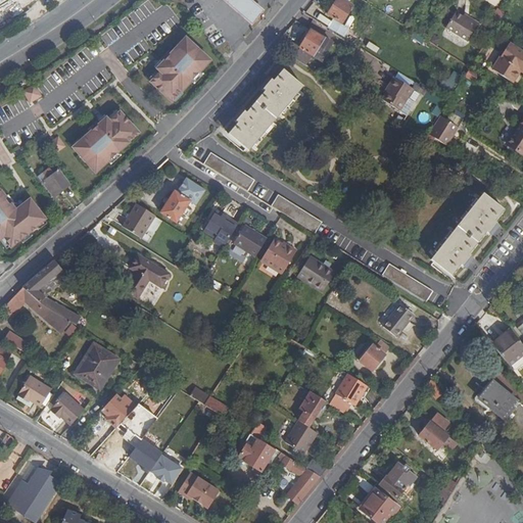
[(0,0),(0,8),(13,2),(15,0),(0,0)]
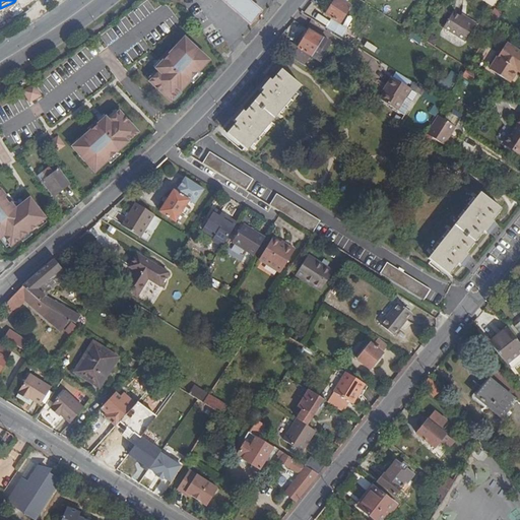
[(221,0),(237,12),(251,25),(263,11),(250,0),(221,0)]
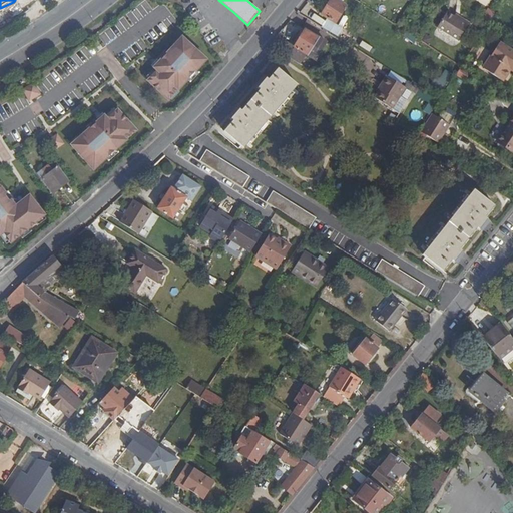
[(335,23),(346,6),(336,0),(330,0),(322,14),(335,23)]
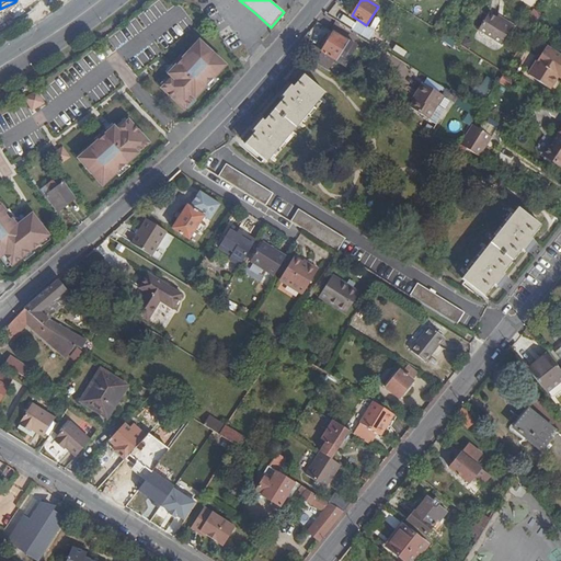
[(537,22),(541,13),(533,9),(527,18),(537,22)]
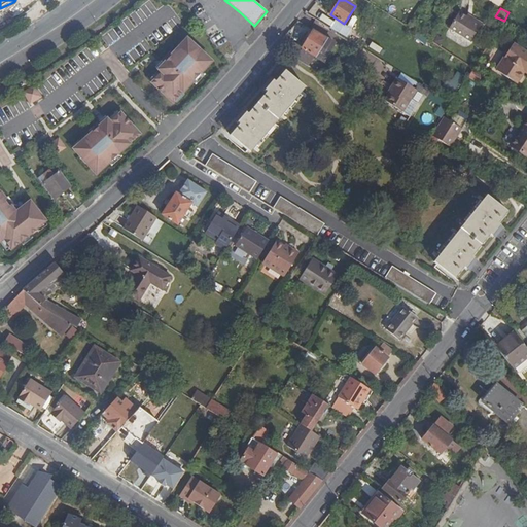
[(459,12),(449,28),(470,42),(481,26),(466,16),(459,12)]
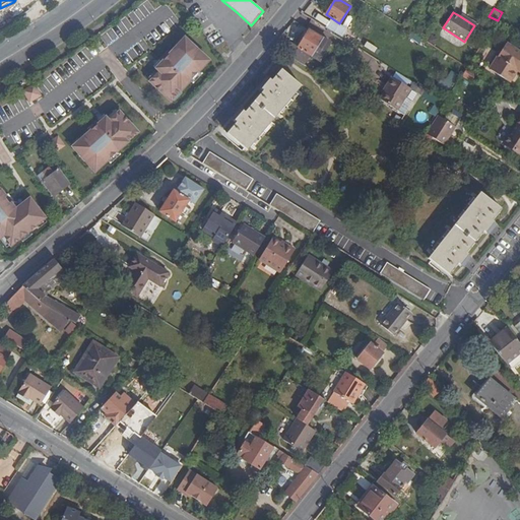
[(462,13),(460,16),(474,25),(476,22),(462,13)]
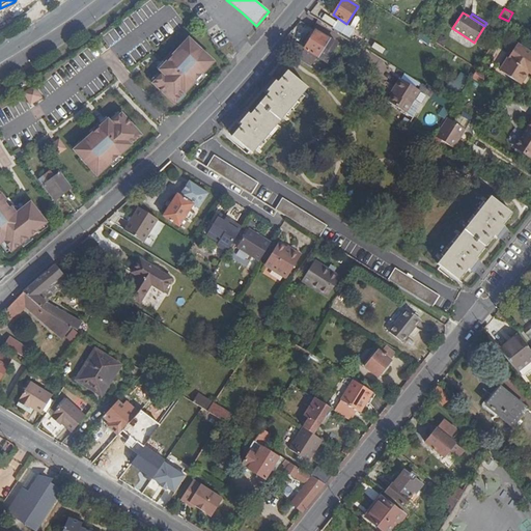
[(316,30),(305,48),(286,36),(278,46),(310,66),(319,73),(328,60),(336,65),(337,64),(339,64),(343,60),(342,57),(347,49),(331,38),(316,30)]
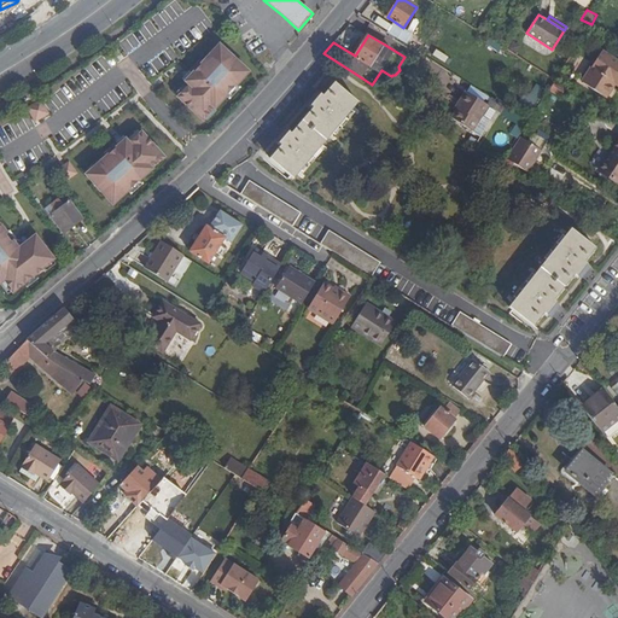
[(489,38),(485,44),(499,53),(502,47),(489,38)]
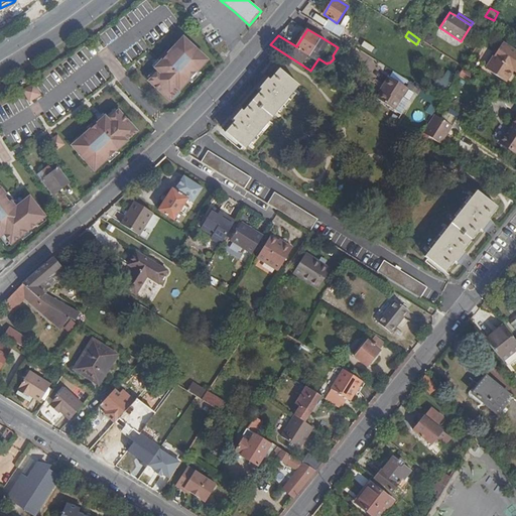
[(183,37),(174,47),(178,51),(187,41),(183,37)]
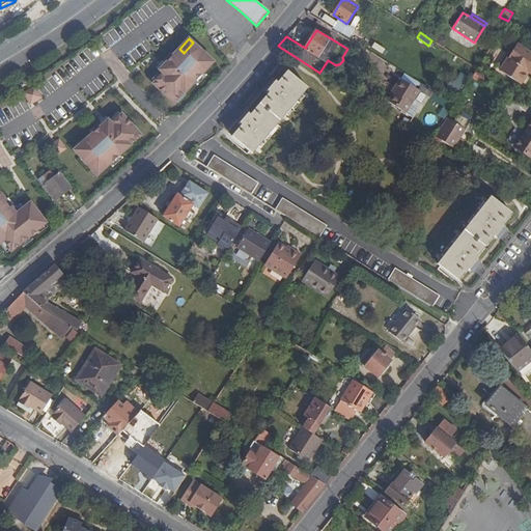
[(164,74),(154,84),(174,104),(194,83),(204,73),(214,62),(193,43),(184,53),(179,49),(165,64),(163,62),(158,68),(164,74)]
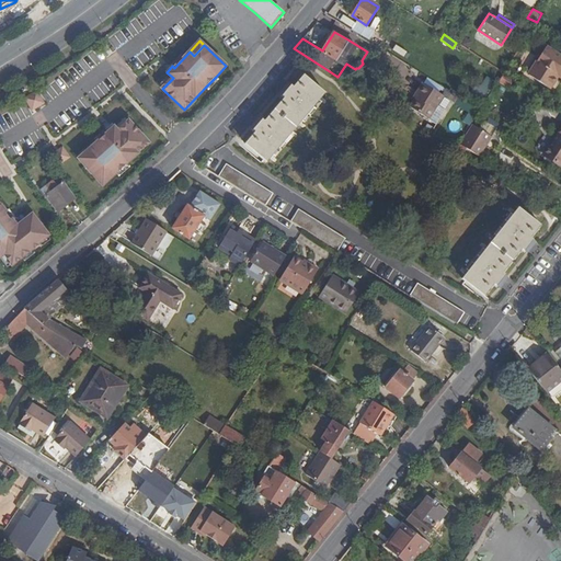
[(560,55),(547,46),(528,75),(550,89),(559,76),(560,71),(560,55)]
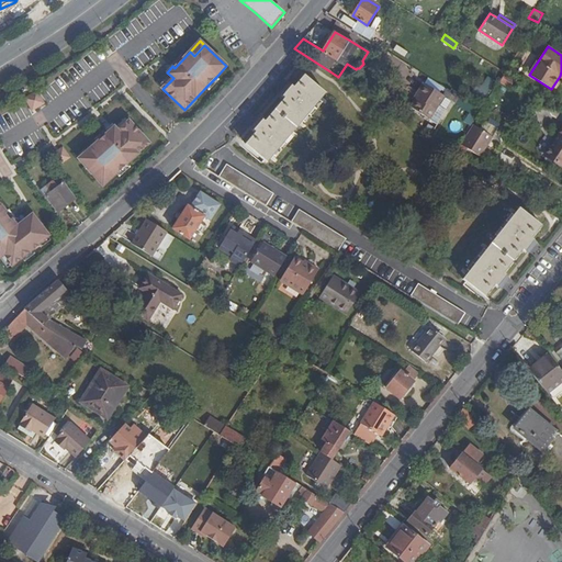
[(509,89),(515,80),(505,74),(499,82),(509,89)]
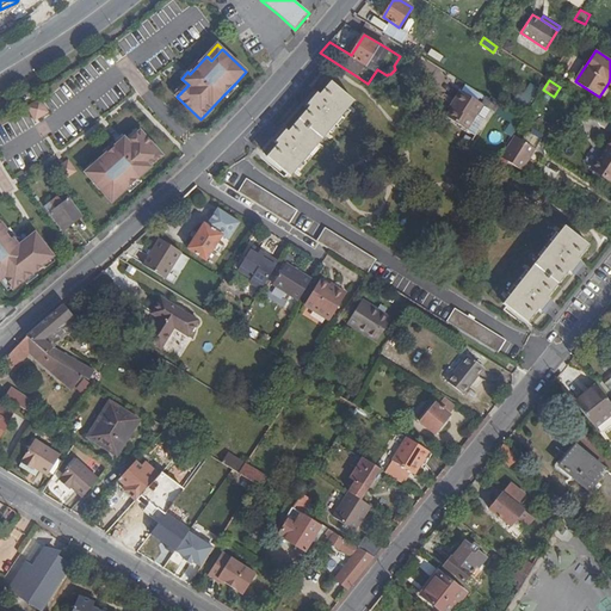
[(267,156),(291,177),(355,102),(331,81),(320,94),(316,92),(306,104),(309,106),(289,131),(284,129),(275,141),(278,144),(267,156)]
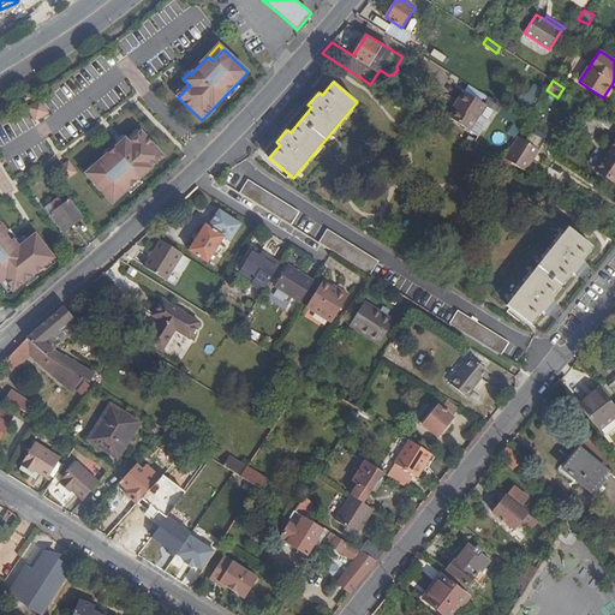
[(237,84),(225,96),(228,100),(239,88),(237,84)]
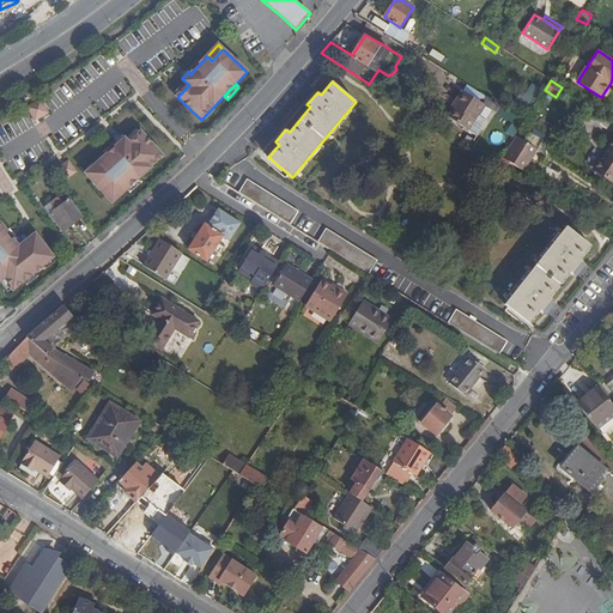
[(454,108),(448,117),(468,131),(485,104),(483,103),(462,90),(455,102),(456,103),(454,108)]
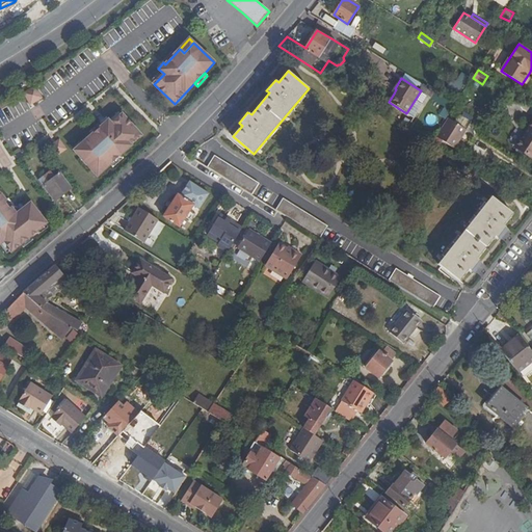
[(419,89),(421,90),(430,98),(435,90),(423,83),(419,89)]
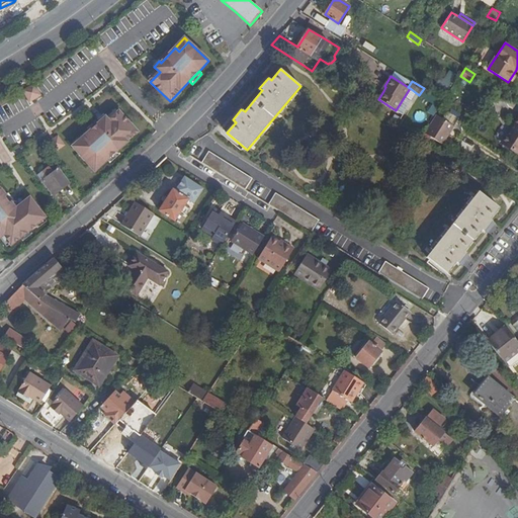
[(29,102),(40,95),(34,84),(23,91),(29,102)]
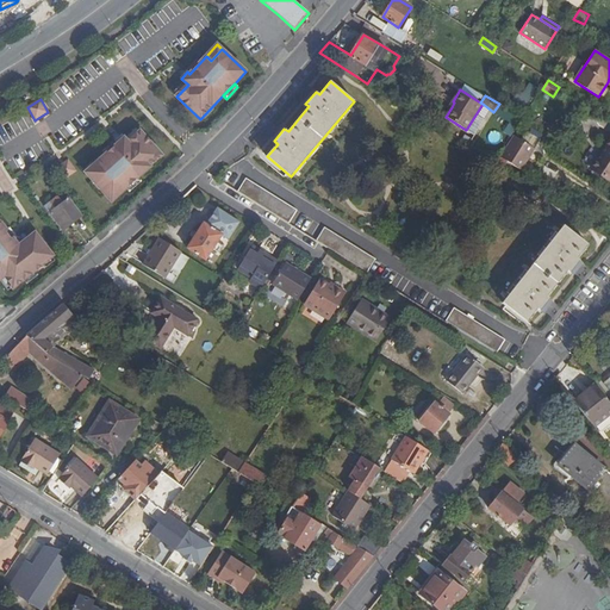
[(99,162),(86,174),(112,203),(126,188),(138,178),(162,156),(141,131),(128,142),(122,136),(116,142),(118,144),(99,161),(99,162)]
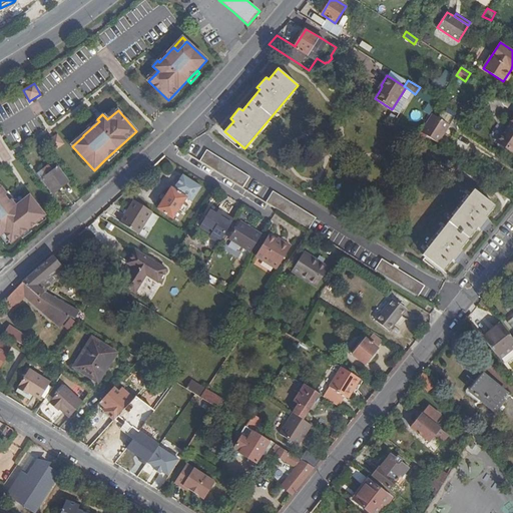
[(439,144),(455,118),(442,110),(438,117),(432,113),(428,119),(420,131),(417,136),(423,140),(426,135),(439,144)]
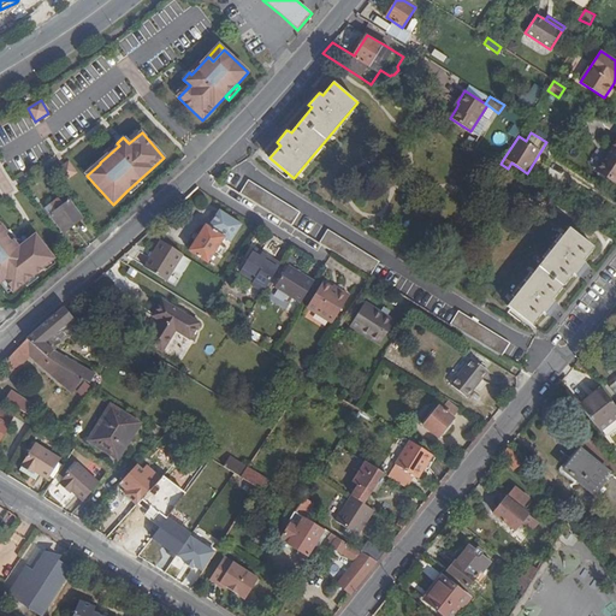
[(615,142),(598,171),(615,183),(615,182),(615,142)]
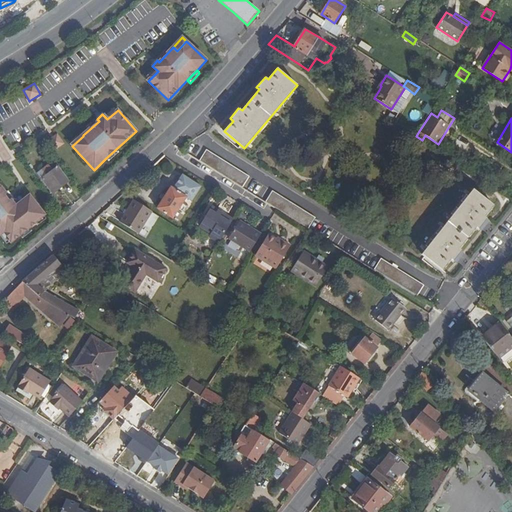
[(64,144),(57,134),(52,138),(48,141),(54,150),(64,144)]
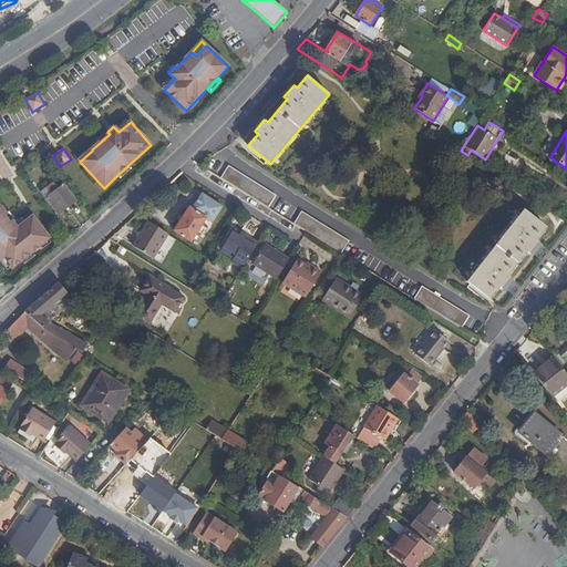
[(129,165),(117,175),(121,178),(132,168),(129,165)]
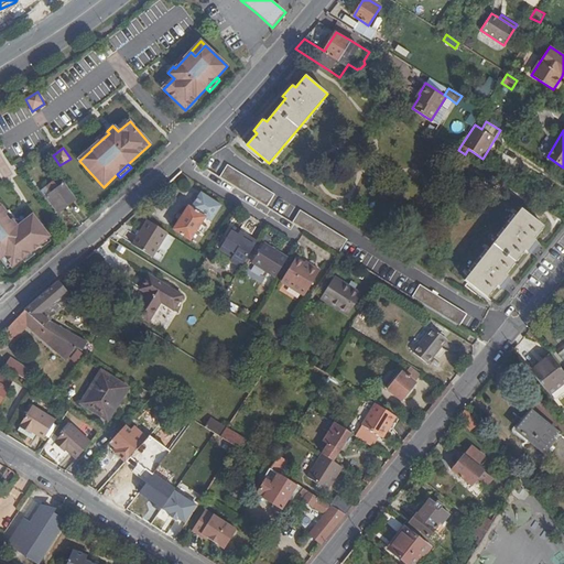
[(227,164),(219,176),(267,206),(274,194),(227,164)]
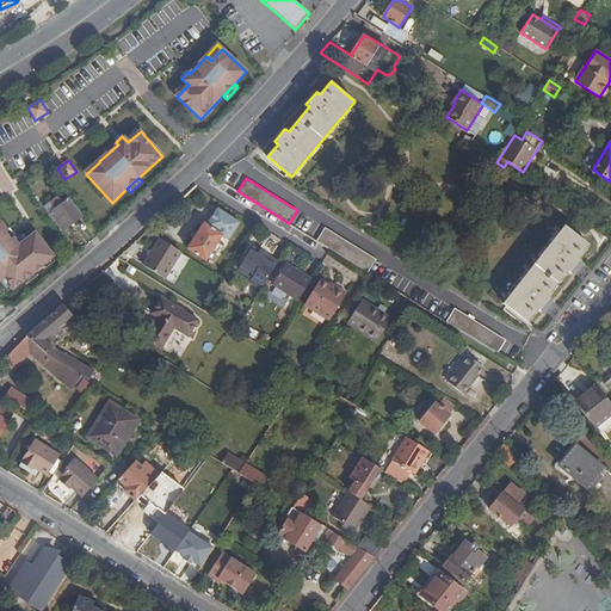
[(57,196),(50,202),(55,209),(50,214),(63,230),(81,216),(69,199),(63,203),(57,196)]
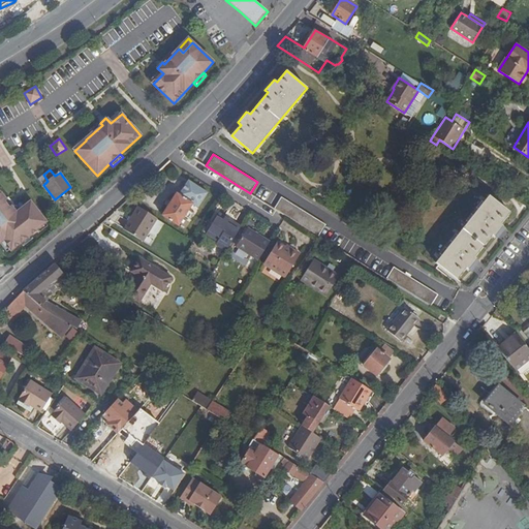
[(38,179),(43,185),(48,181),(43,175),(38,179)]
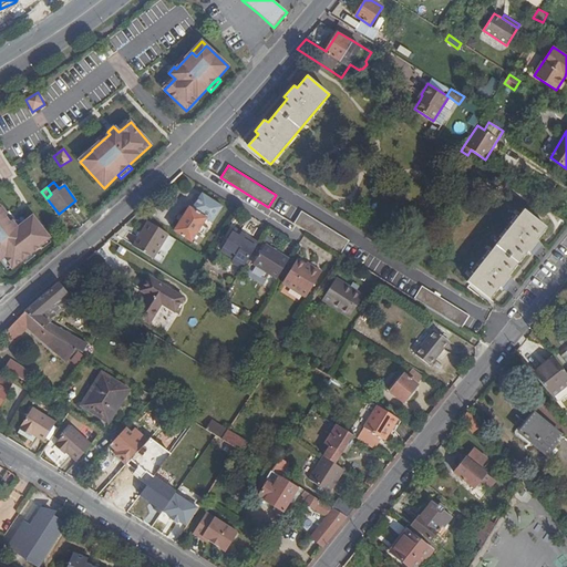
[(192,208),(189,206),(173,230),(192,243),(206,219),(213,223),(223,206),(202,193),(192,208)]
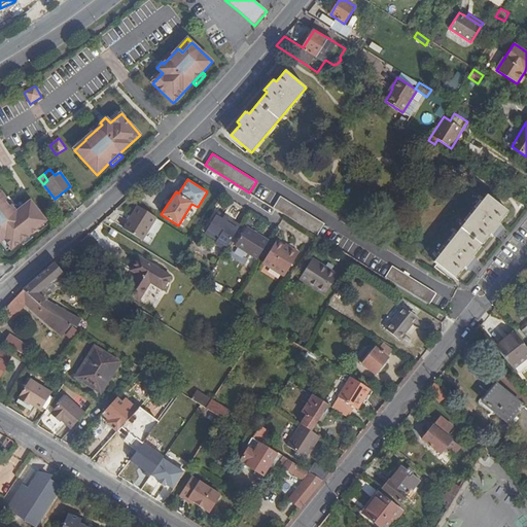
[(0,242),(3,240),(11,249),(21,242),(31,235),(37,230),(36,229),(46,221),(26,195),(11,206),(6,200),(8,198),(3,191),(1,194),(0,190),(0,242)]
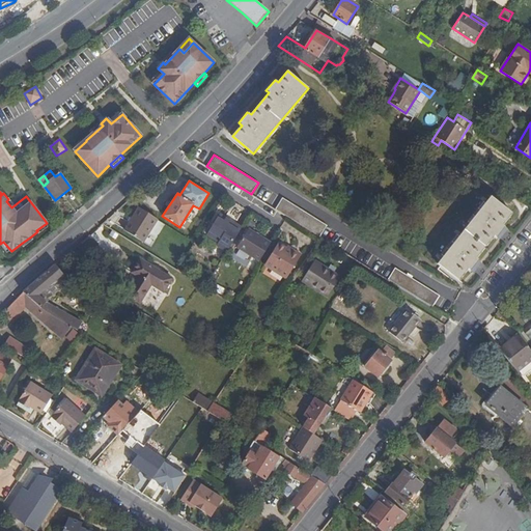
[(491,197),(438,263),(458,280),(468,269),(471,272),(479,260),(476,258),(494,235),(497,239),(506,227),(502,225),(511,213),(491,197)]
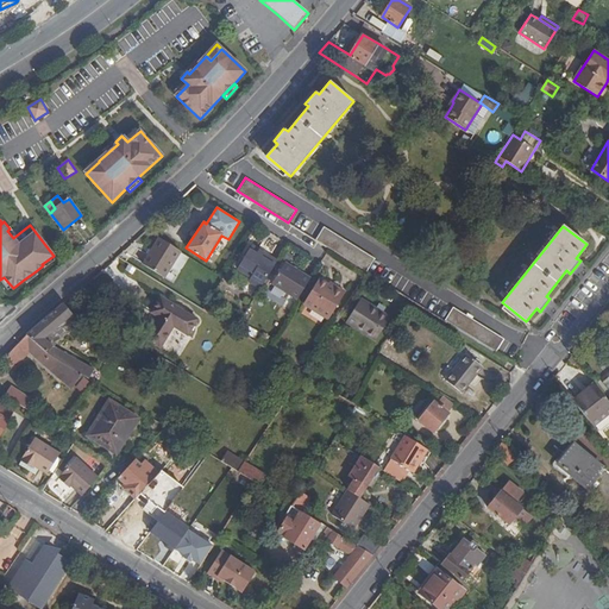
[(375,258),(324,227),(315,239),(330,248),(366,271),(375,258)]
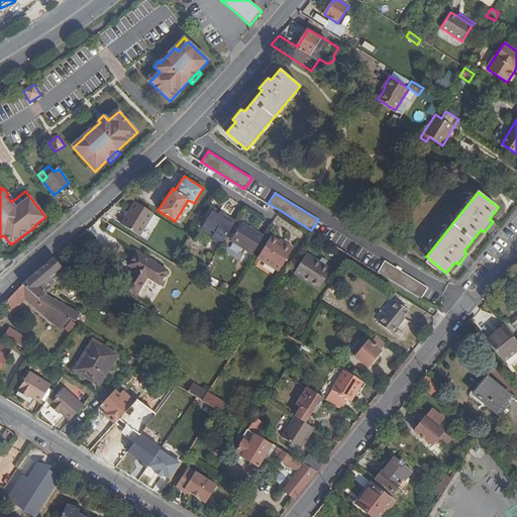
[(139,236),(153,213),(134,202),(120,224),(139,236)]
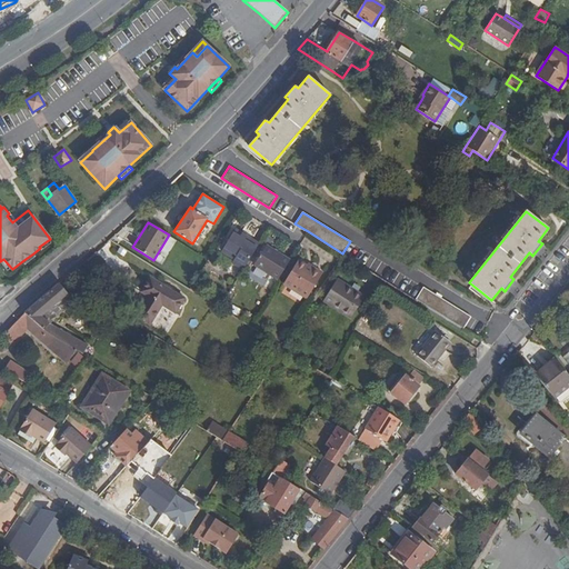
[(235,229),(228,239),(230,240),(229,242),(227,241),(221,251),(233,259),(231,262),(242,270),(259,243),(235,229)]
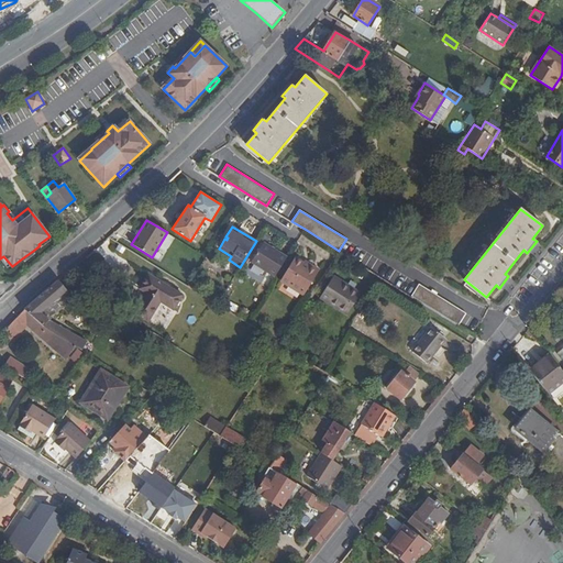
[(275,276),(287,257),(263,243),(251,262),(275,276)]
